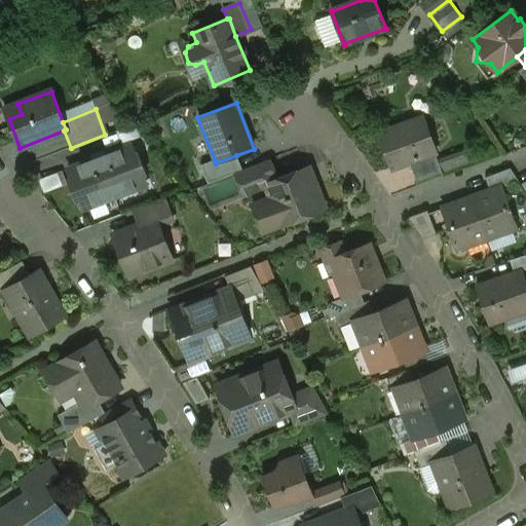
[(421,118),(378,135),(391,168),(409,162),(435,153),(421,118)]
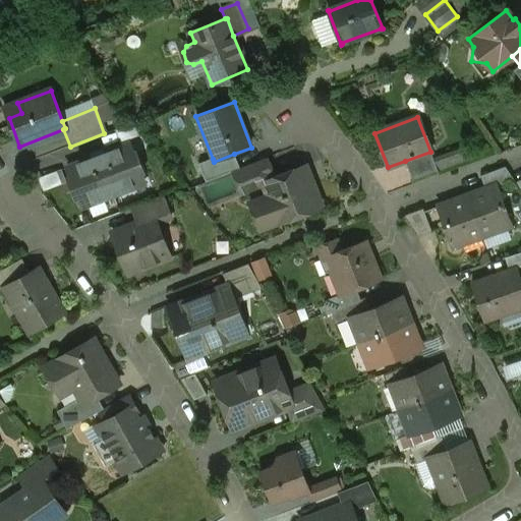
[(133,122),(116,129),(120,141),(138,134),(133,122)]
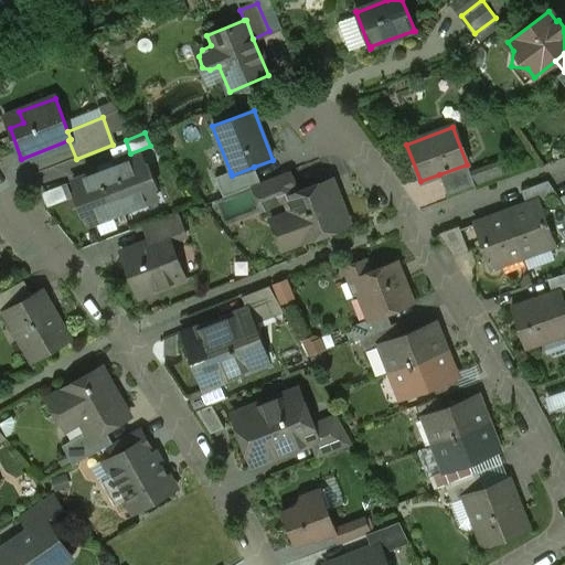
[(107,170),(121,211),(156,198),(152,188),(155,187),(147,167),(145,168),(140,157),(120,164),(118,161),(112,163),(113,168),(107,170)]
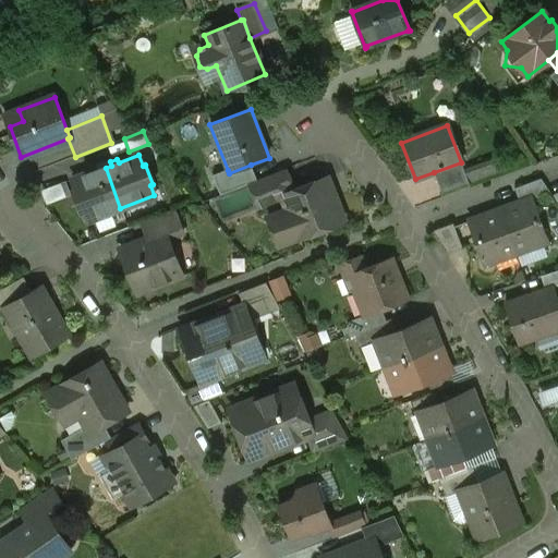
[(461,162),(434,172),(443,195),(469,185),(461,162)]
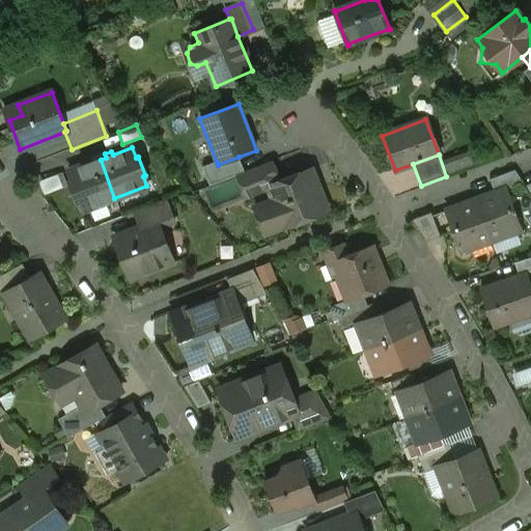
[(239,157),(218,165),(217,162),(202,167),(210,186),(238,175),(245,172),(239,157)]
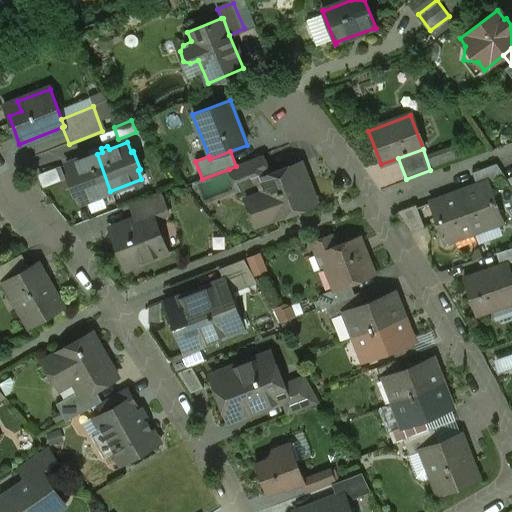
[(110,191),(97,154),(91,156),(89,152),(83,155),(84,158),(66,165),(70,175),(67,176),(74,194),(76,193),(80,203),(110,191)]
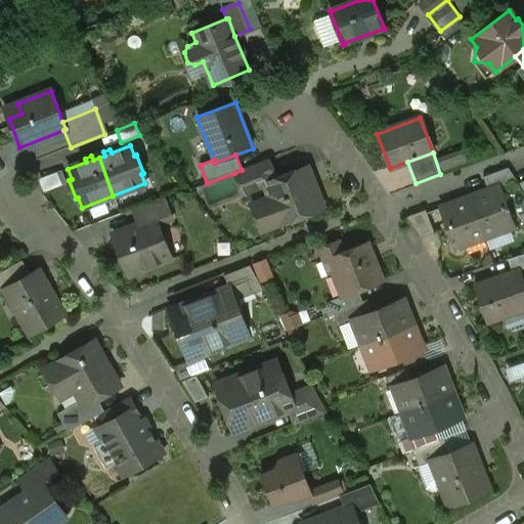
[(242,170),(234,173),(243,195),(265,186),(264,184),(274,181),(273,177),(275,176),(269,161),(267,161),(266,160),(242,170)]
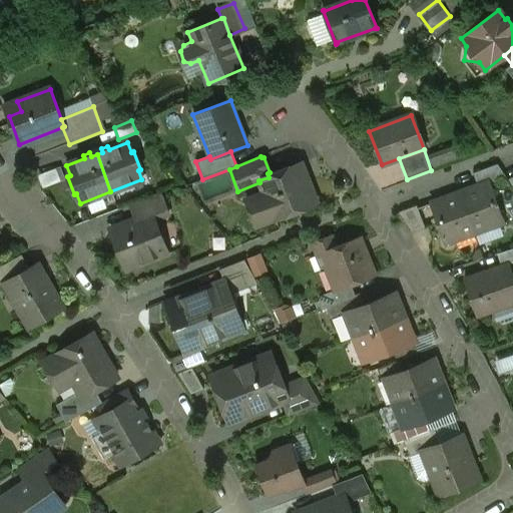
[(269,177),(259,180),(260,182),(275,219),(316,203),(301,164),(269,177)]
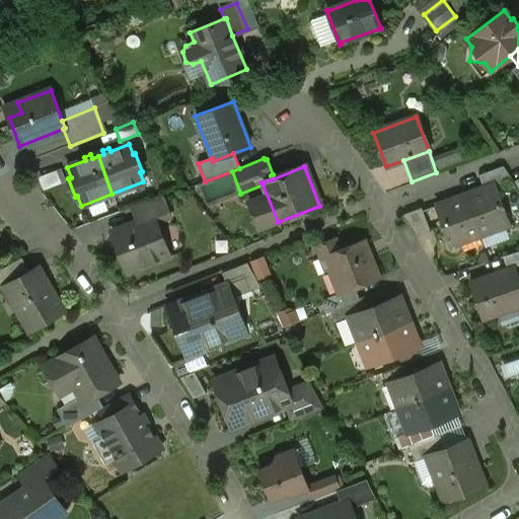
[(503,166),(478,175),(483,189),(494,186),(495,189),(514,182),(503,166)]
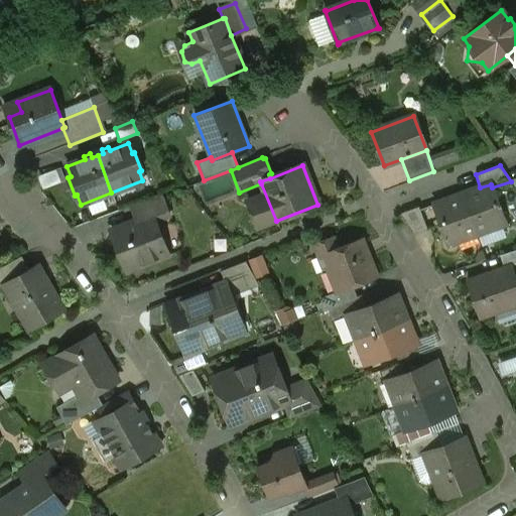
[(55,171),(39,177),(43,187),(54,183),(60,181),(55,171)]
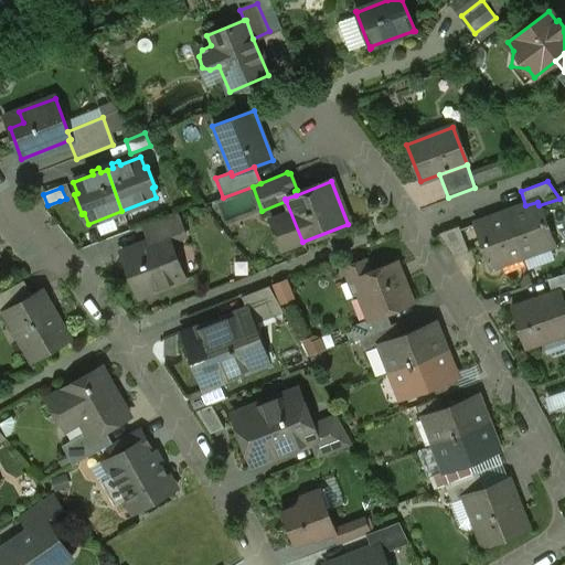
[(60,201),(48,206),(48,205),(45,211),(51,217),(62,213),(63,209),(60,201)]
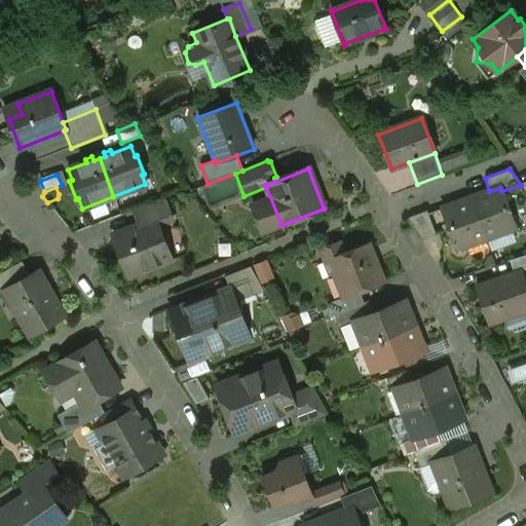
[(489,191),(472,198),(486,239),(515,229),(501,191),(500,188),(489,191)]
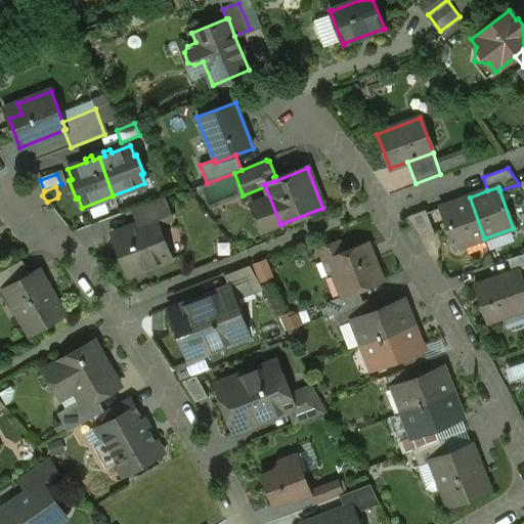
[(164,198),(133,209),(139,224),(156,218),(158,225),(172,220),(164,198)]
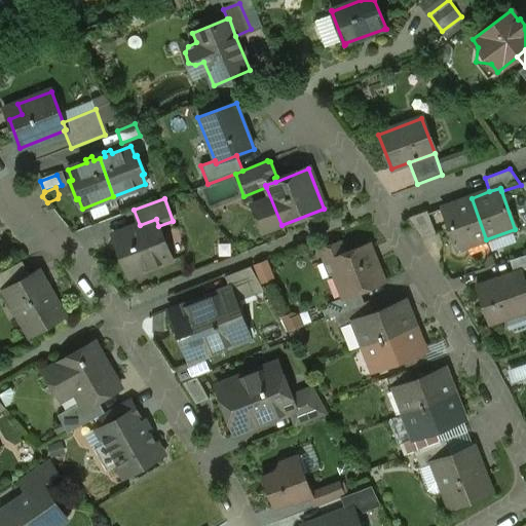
[(472,198),(443,209),(458,250),(486,239),(472,198)]
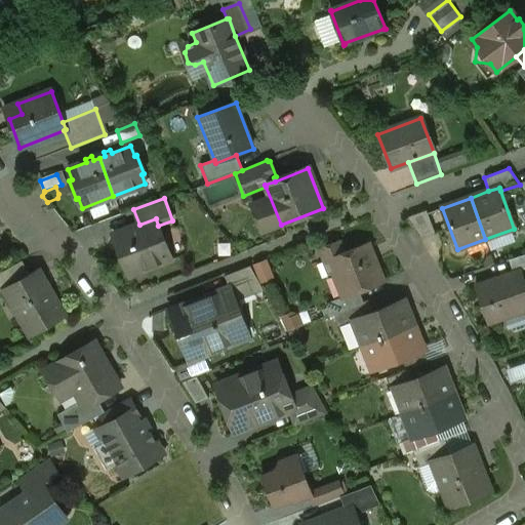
[(426,211),(407,217),(421,239),(435,234),(426,211)]
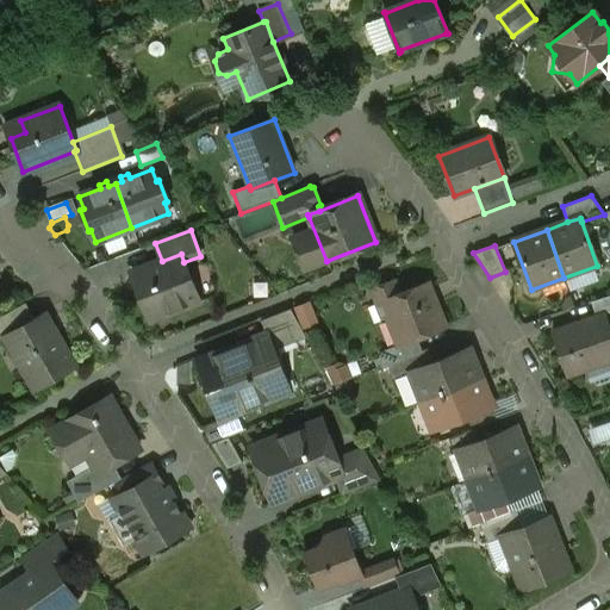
[(162,261),(131,273),(150,321),(199,302),(184,262),(181,254),(162,261)]
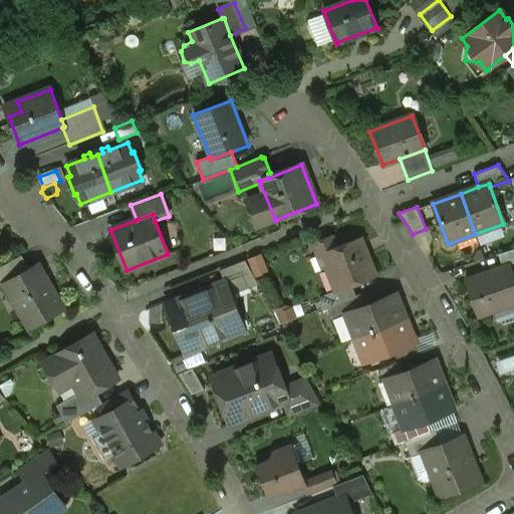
[(359,239),(336,248),(331,237),(313,244),(318,257),(324,255),(328,266),(326,267),(336,290),(336,291),(351,286),(375,276),(366,256),(363,255),(360,247),(362,244),(359,239)]
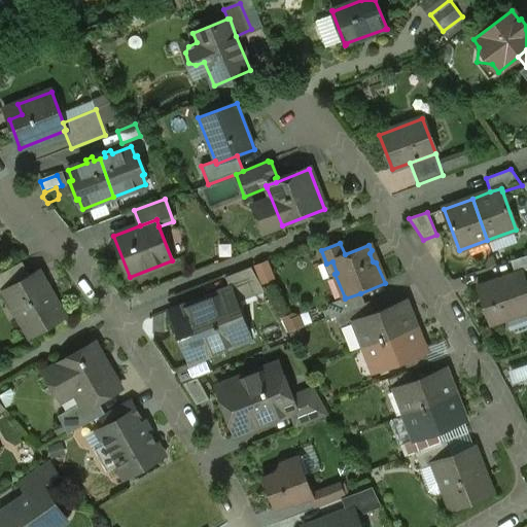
[(257,262),(262,281),(277,277),(272,258),(257,262)]
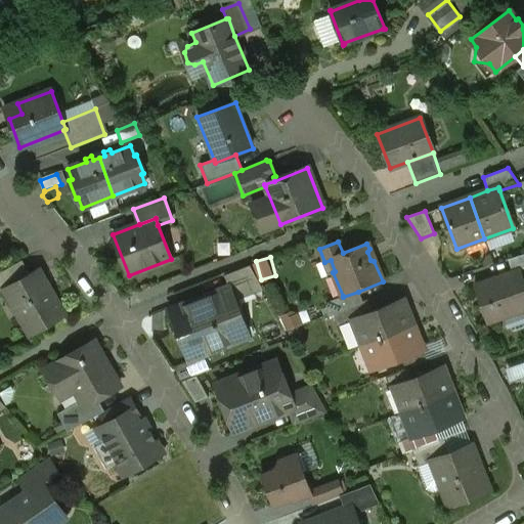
[(22,260),(0,272),(0,294),(6,291),(5,291),(31,276),(22,260)]
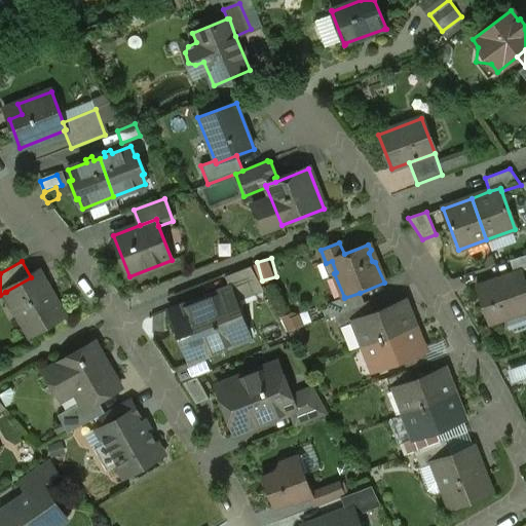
[(251,267),(225,277),(230,290),(235,303),(264,292),(251,267)]
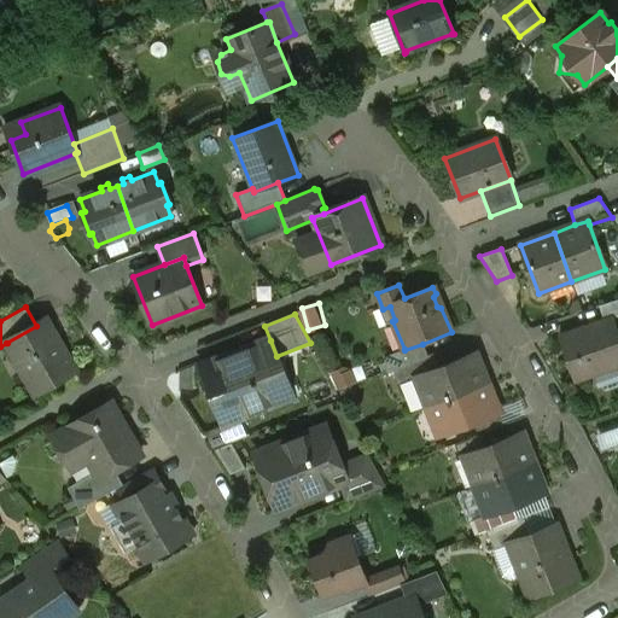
[(36,326),(6,343),(7,343),(35,392),(74,371),(46,320),(36,326)]
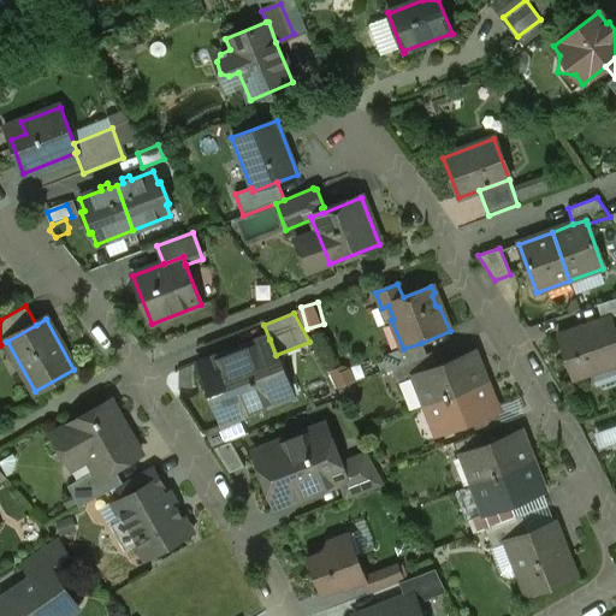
[(615,362),(615,357),(603,320),(557,336),(573,380),(591,374),(592,373),(592,372),(614,365),(615,362)]
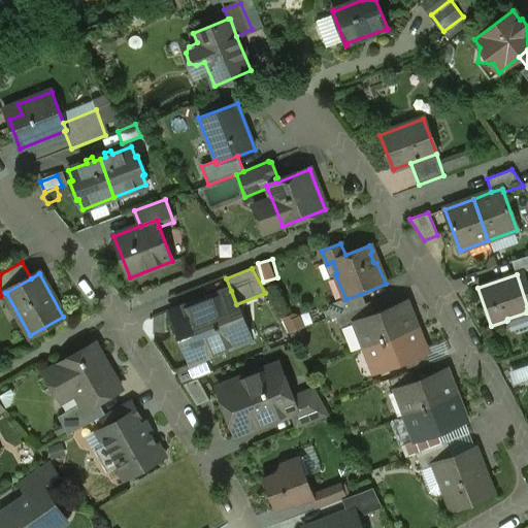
[(231,291),(172,314),(191,362),(244,340),(231,306),(236,304),(231,291)]
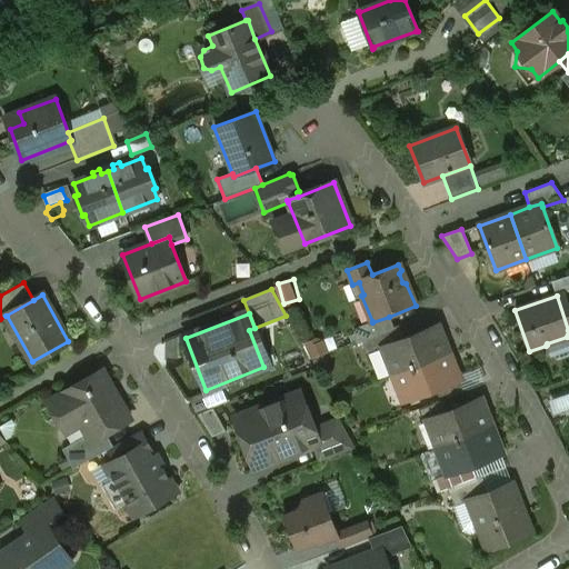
[(389,317),(372,322),(372,321),(356,328),(353,333),(357,342),(399,327),(398,326),(393,328),(389,317)]
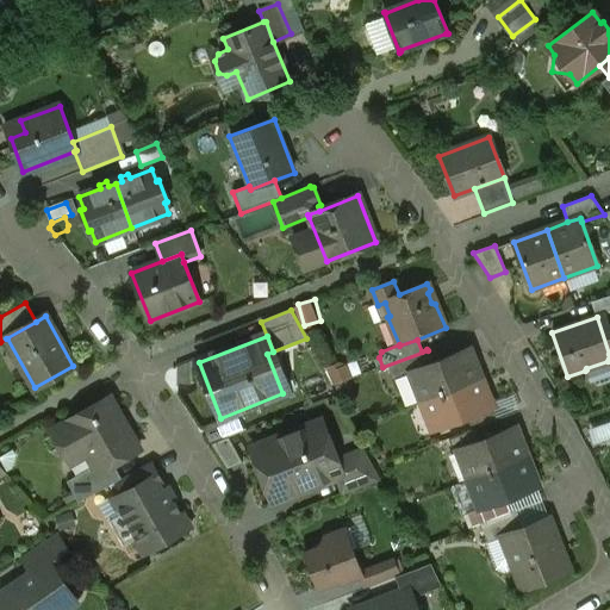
[(433,363),(411,372),(411,373),(414,373),(424,400),(478,379),(467,352),(470,350),(468,349),(433,363)]
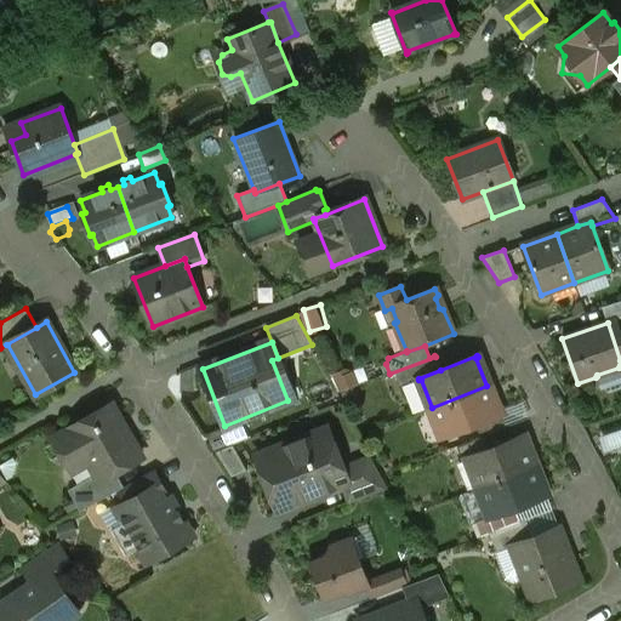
[(436,357),(389,374),(389,375),(396,374),(400,387),(419,380),(419,379),(440,370),(436,357)]
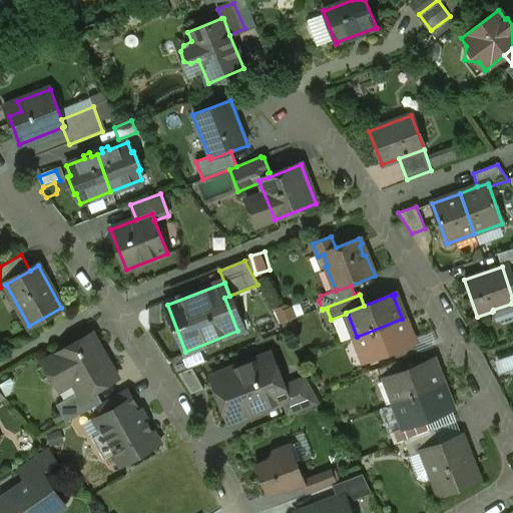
[(512,309),(511,304),(493,310),(493,311),(492,312),(496,322),(500,321),(501,326),(512,321),(512,309)]
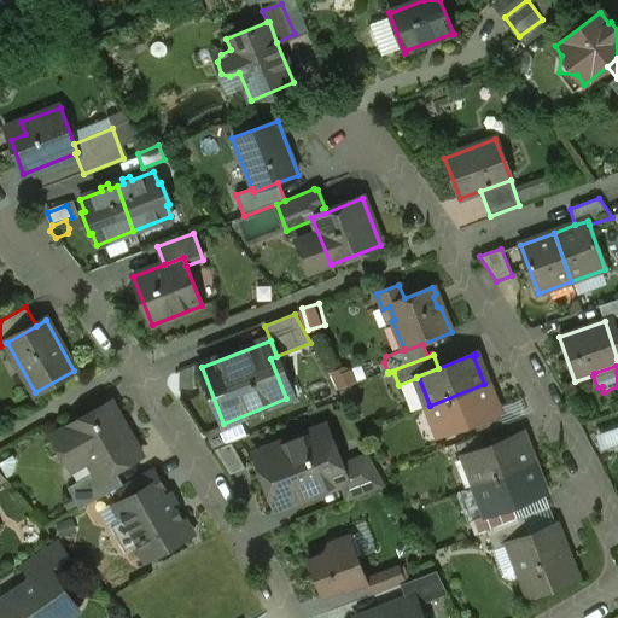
[(484,384),(430,406),(441,433),(438,433),(439,436),(499,412),(497,410),(495,412),(484,384)]
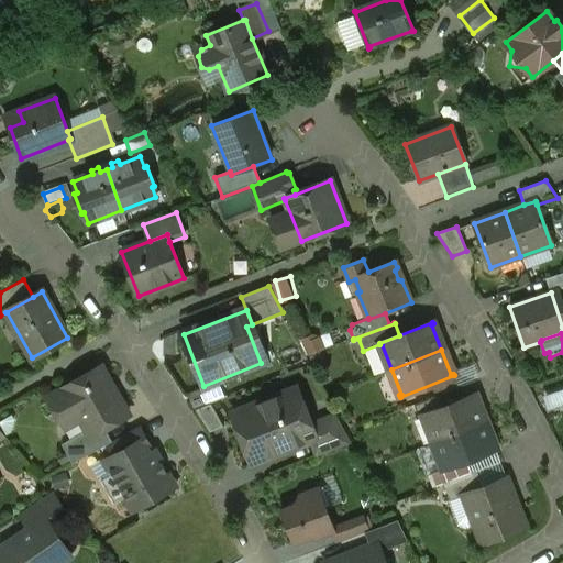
[(101,366),(47,397),(62,420),(76,411),(89,435),(90,437),(105,429),(129,415),(101,366)]
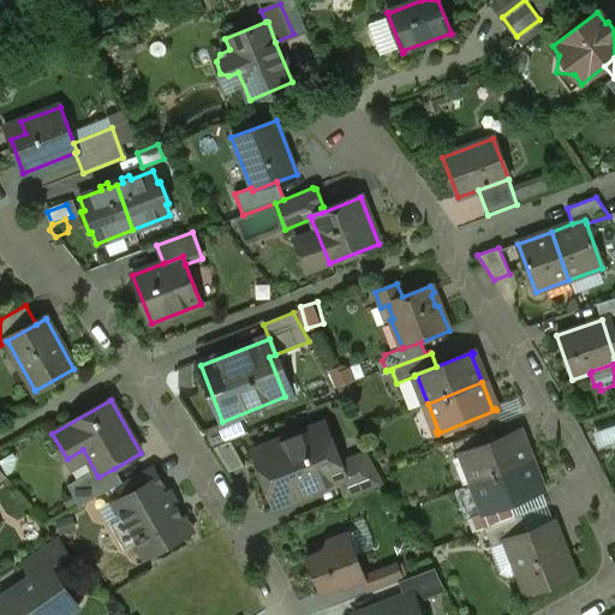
[(324,425),(293,437),(291,442),(275,448),(270,446),(260,451),(256,459),(261,472),(269,476),(280,505),(339,482),(346,478),(340,464),(324,425)]
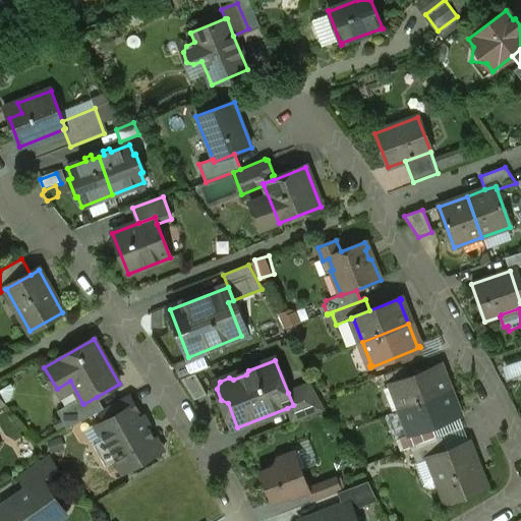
[(410,377),(393,383),(393,385),(402,409),(448,391),(439,366),(441,365),(440,364),(410,377)]
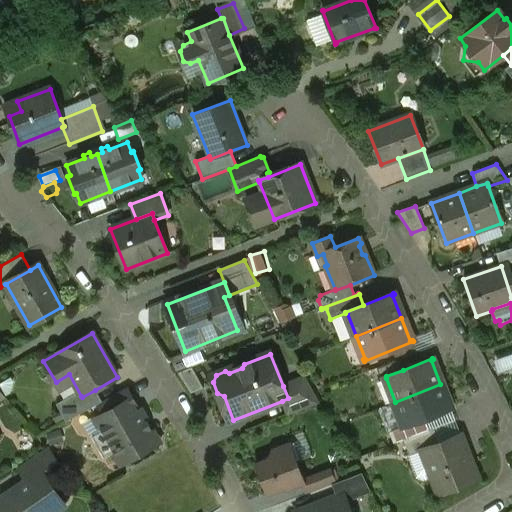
[(399,360),(377,368),(381,380),(386,378),(386,376),(403,370),(399,360)]
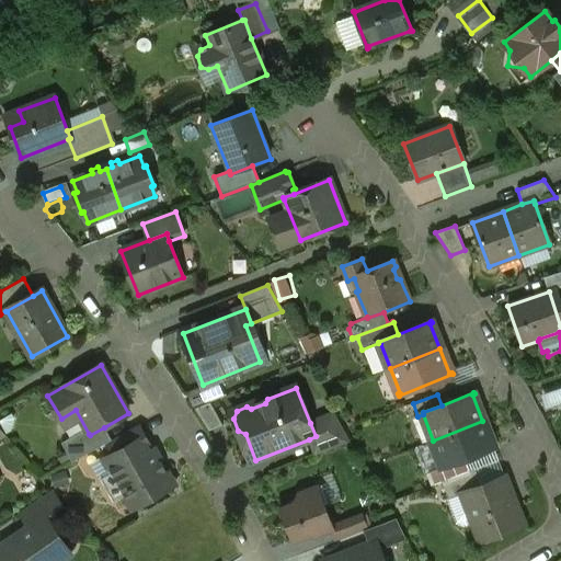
[(222,425),(210,402),(194,409),(209,431),(222,425)]
